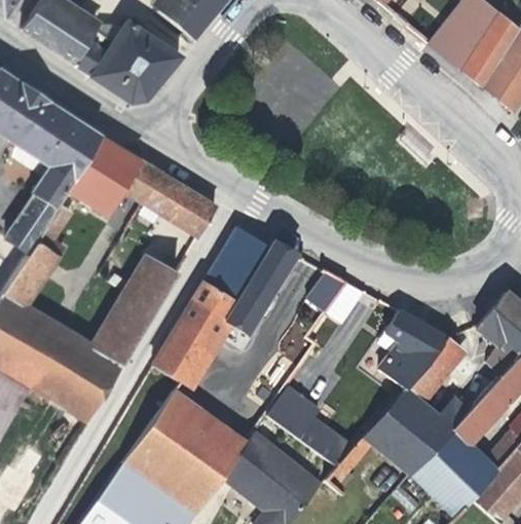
[(0,0),(0,14),(4,17),(15,0),(0,0)]
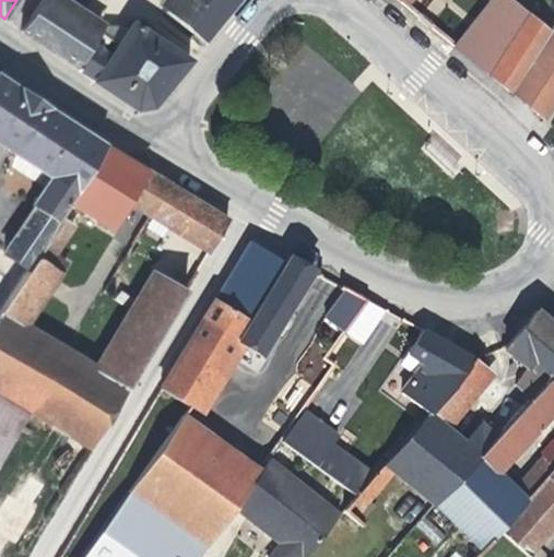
[(46,0),(25,32),(140,109),(155,106),(192,61),(136,23),(131,30),(117,32),(104,33),(56,0),(46,0)]
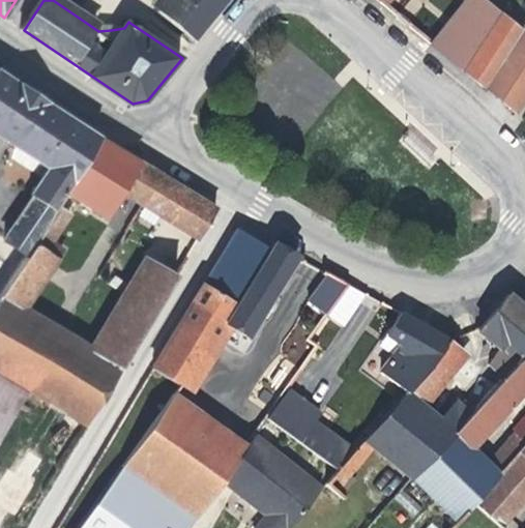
[(53,0),(98,31),(105,23),(70,0),(53,0)]
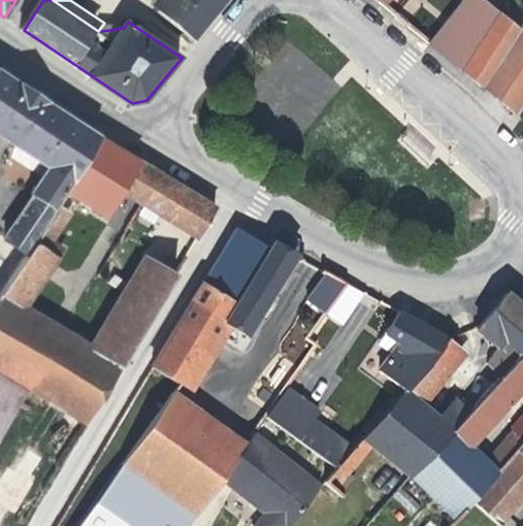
[(158,0),(154,5),(162,10),(170,0),(158,0)]
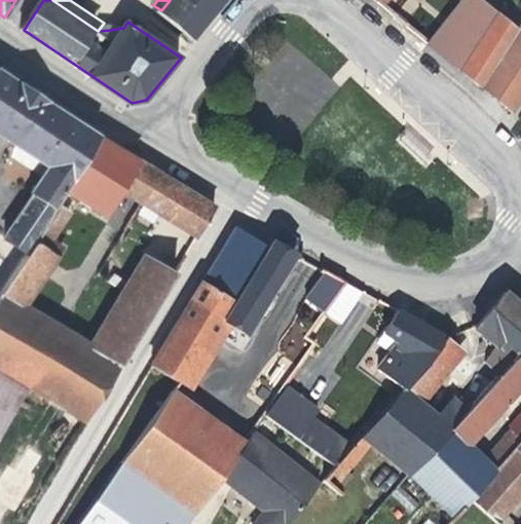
[(170,0),(161,10),(196,39),(227,0),(170,0)]
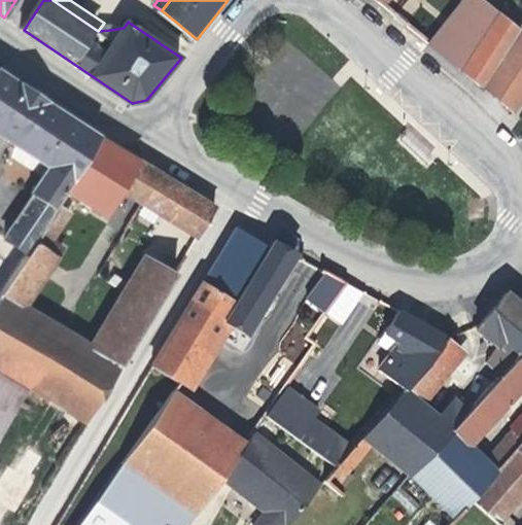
[(521,30),(484,0),(458,0),(431,41),(484,85),(485,84),(521,30)]
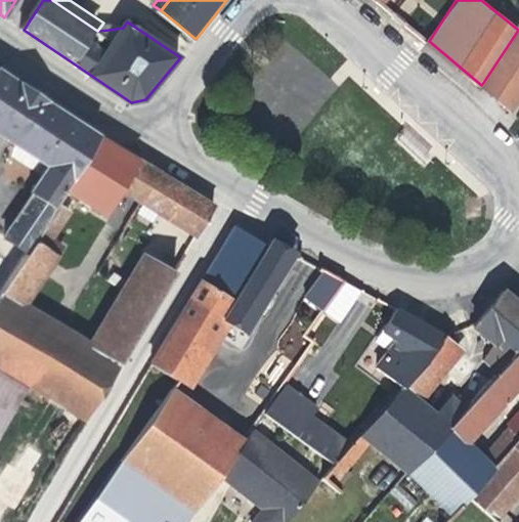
[(513,107),(518,98),(518,30),(482,84),(513,107)]
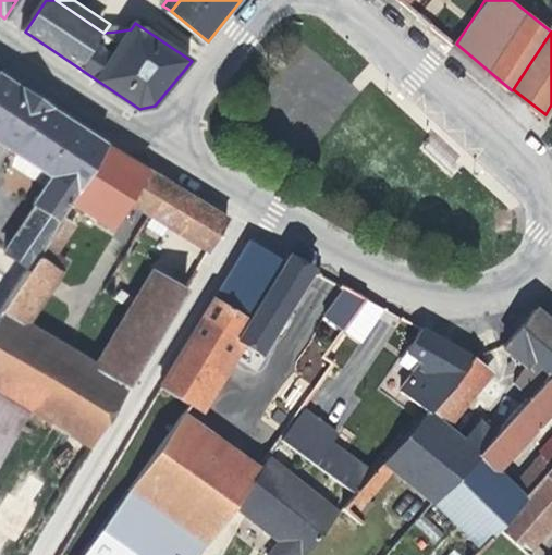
[(0,132),(26,94),(0,75),(0,132)]
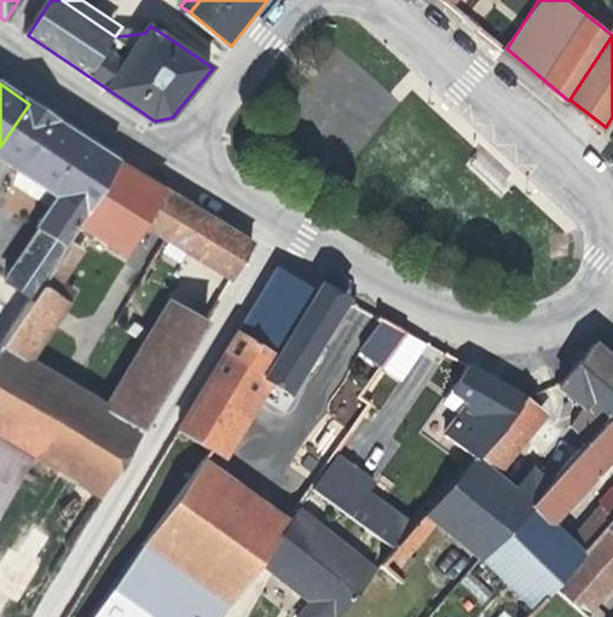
[(48,122),(52,120),(36,109),(29,104),(0,146),(0,159),(16,169),(48,122)]
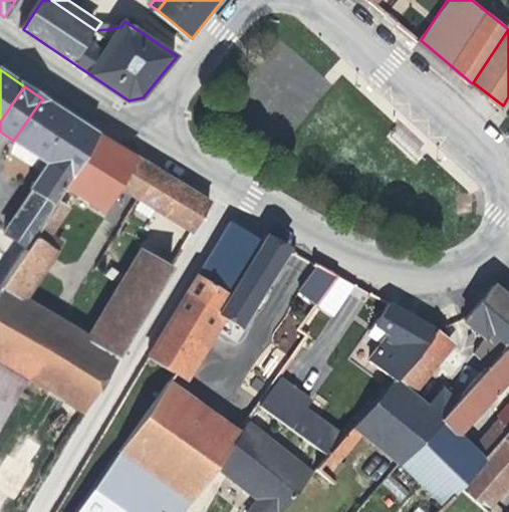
[(71,180),(99,136),(43,99),(40,101),(13,141),(14,142),(45,163),(71,180)]
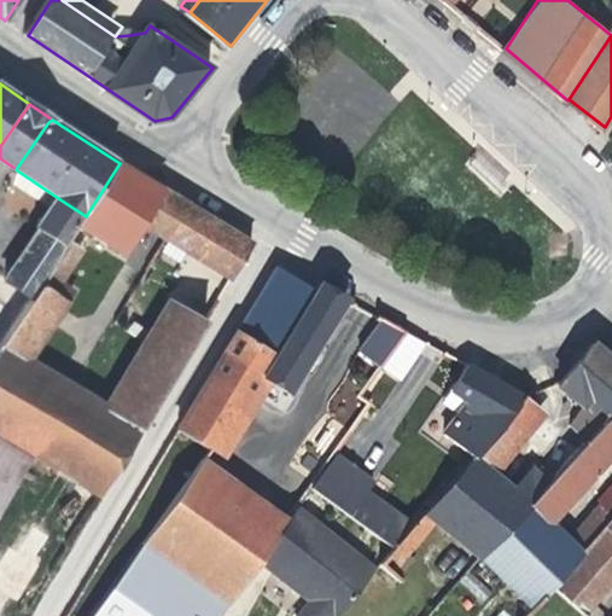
[(477,152),(472,160),(499,184),(506,176),(477,152)]
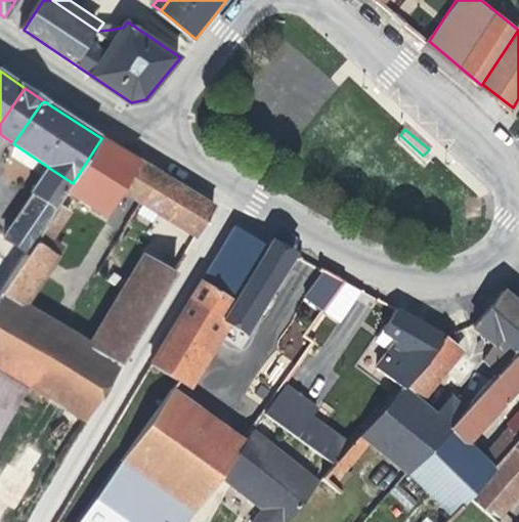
[(123,190),(140,163),(101,138),(73,183),(68,191),(107,216),(123,190)]
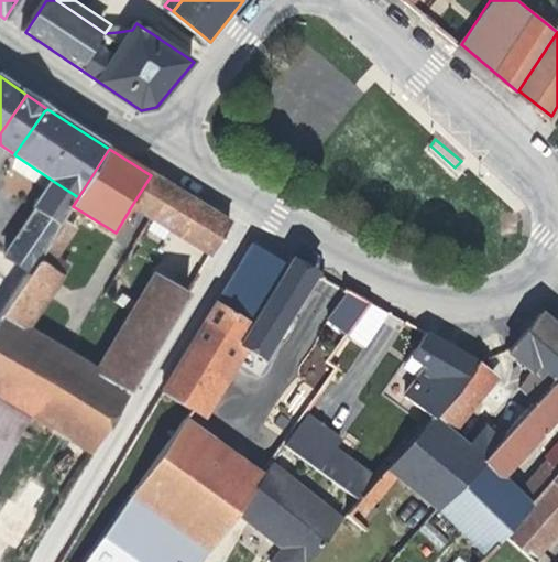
[(42,190),(50,179),(15,155),(12,170),(42,190)]
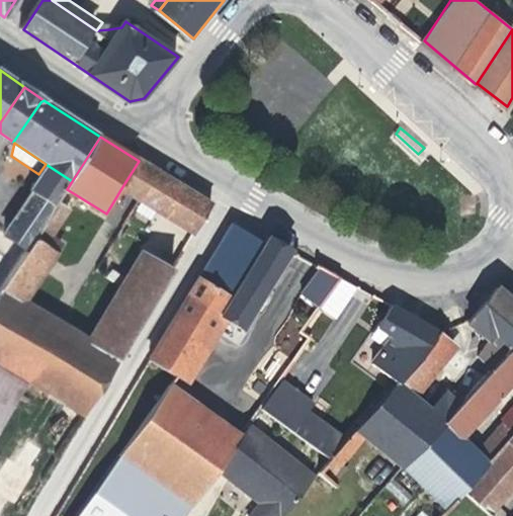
[(141,199),(157,171),(149,167),(139,161),(121,188),(141,199)]
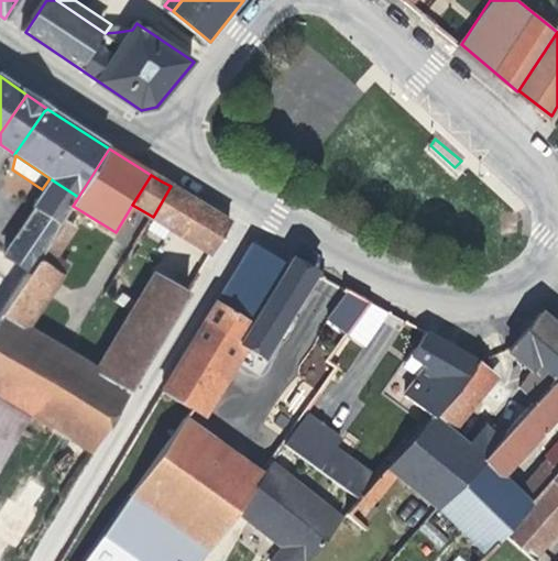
[(64,219),(73,206),(78,197),(50,178),(42,189),(31,207),(34,210),(0,264),(0,323),(54,234),(64,219)]
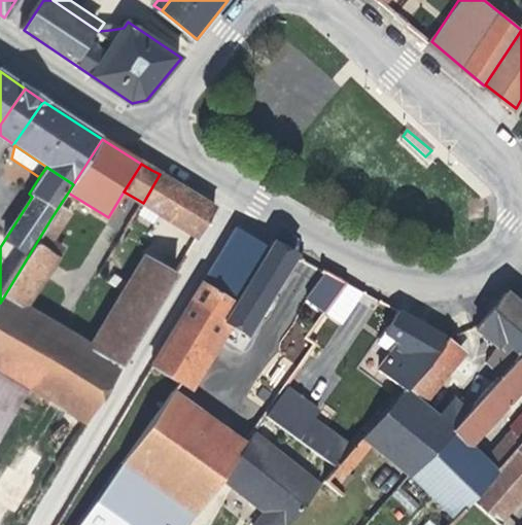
[(189,242),(197,247),(218,210),(160,174),(143,203),(195,234),(189,242)]
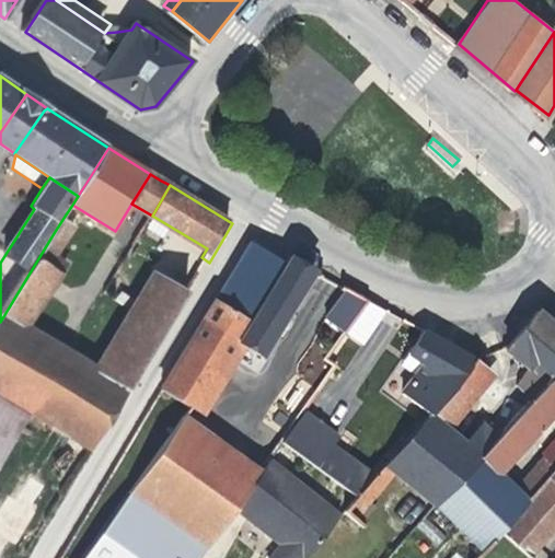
[(79,229),(64,218),(54,233),(66,242),(69,244),(79,229)]
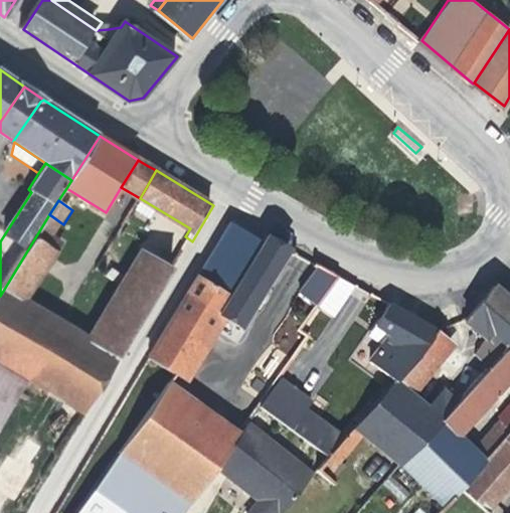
[(88,413),(174,271),(153,259),(102,344),(90,337),(27,301),(62,243),(51,236),(60,222),(49,214),(0,296),(0,361),(31,380),(88,413)]
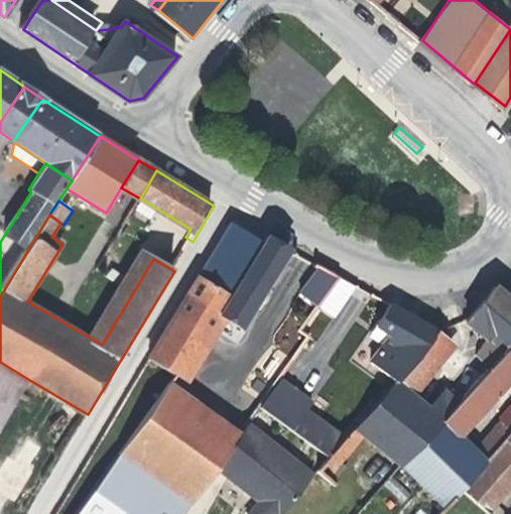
[(234,225),(203,278),(232,296),(264,243),(245,231),(234,225)]
